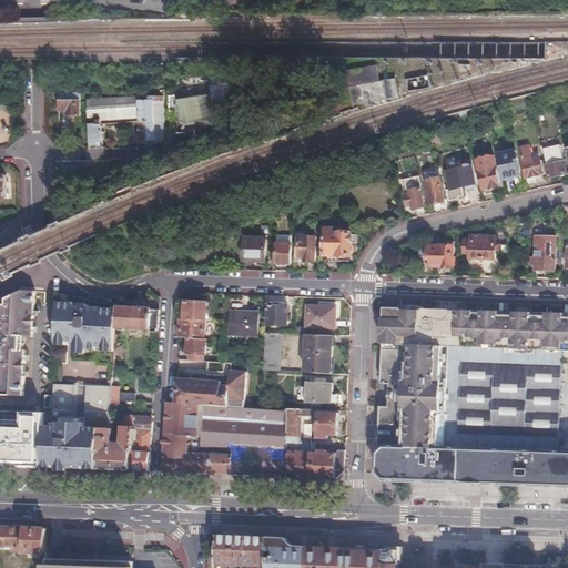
[(381,80),(377,64),(342,72),(345,88),(351,88),(354,105),(399,95),(396,77),(381,80)]
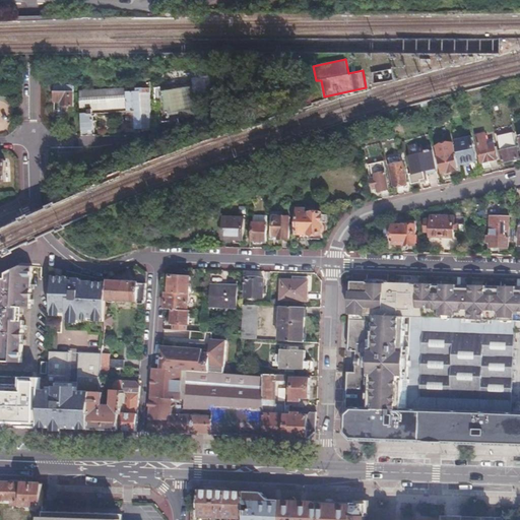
[(395,78),(393,67),(373,71),(376,82),(395,78)]
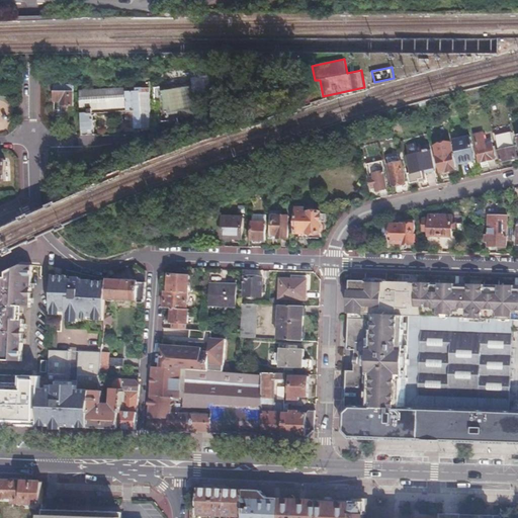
[(82,90),(83,134),(94,134),(93,112),(127,110),(128,126),(143,126),(143,132),(150,131),(150,85),(143,86),(143,87),(131,87),(132,90),(127,90),(127,88),(82,90)]
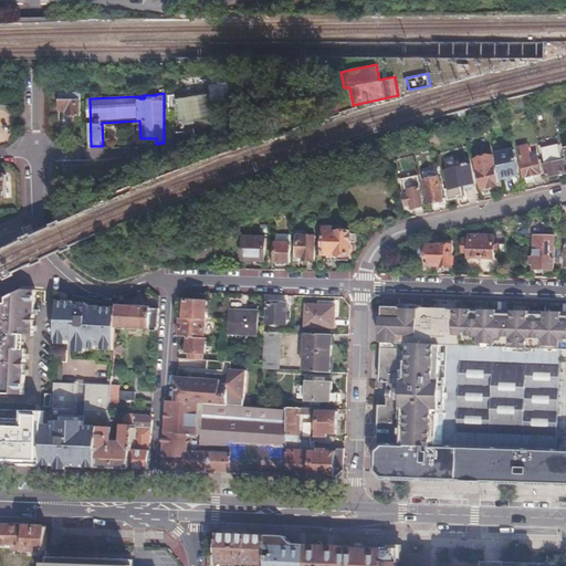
[(215,117),(211,93),(177,100),(180,123),(215,117)]
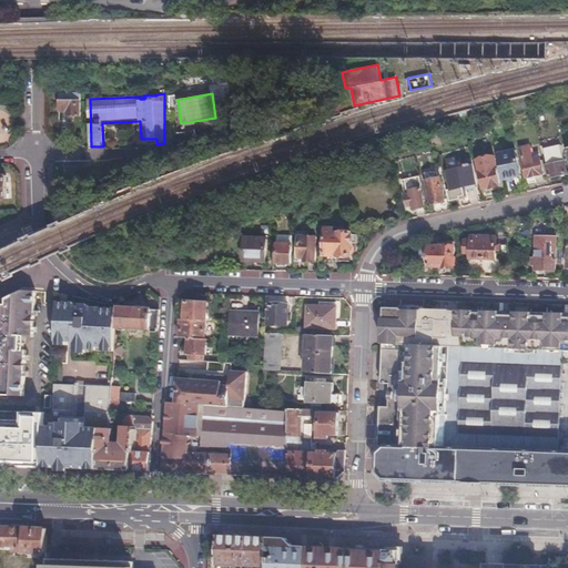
[(62,100),(59,102),(59,110),(67,109),(68,115),(82,115),(82,100),(75,100),(75,97),(73,97),(72,95),(68,95),(62,100)]
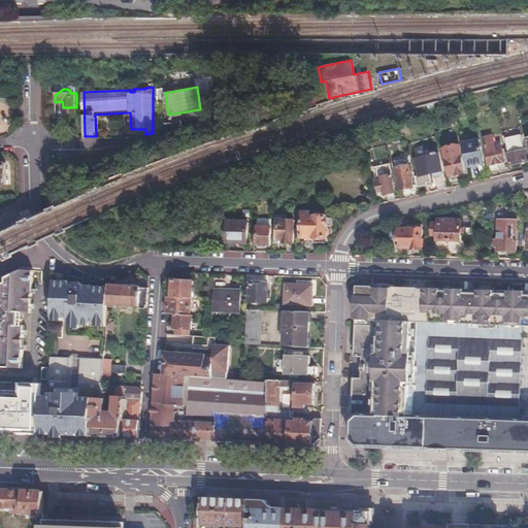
[(494,145),(491,134),(484,136),(490,164),(504,161),(501,143),(494,145)]
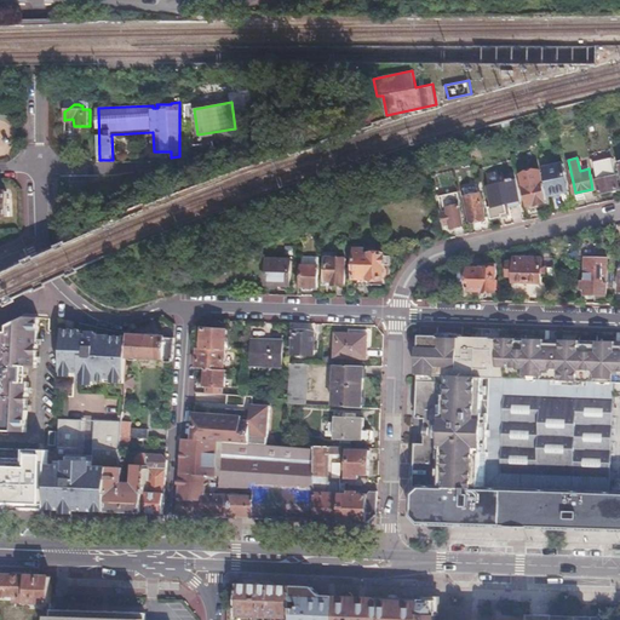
[(610,190),(610,193),(616,191),(615,189),(619,189),(612,158),(592,162),(600,193),(610,190)]
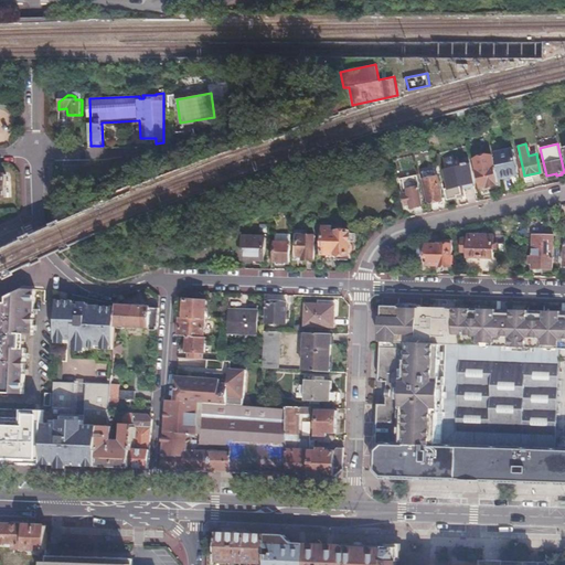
[(518,173),(511,147),(494,151),(500,178),(504,180),(510,179),(510,176),(518,173)]
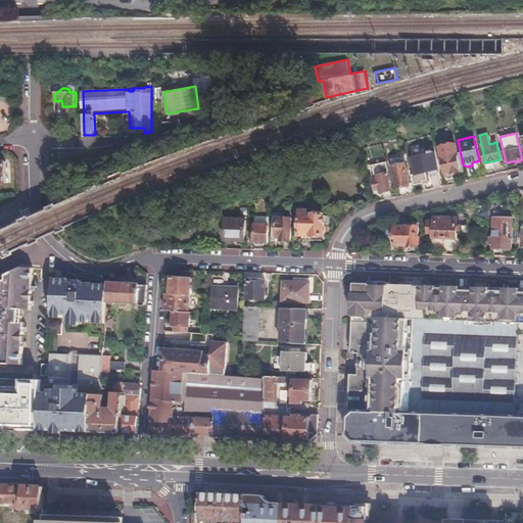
[(460,171),(454,143),(439,146),(445,176),(452,175),(450,173),(460,171)]
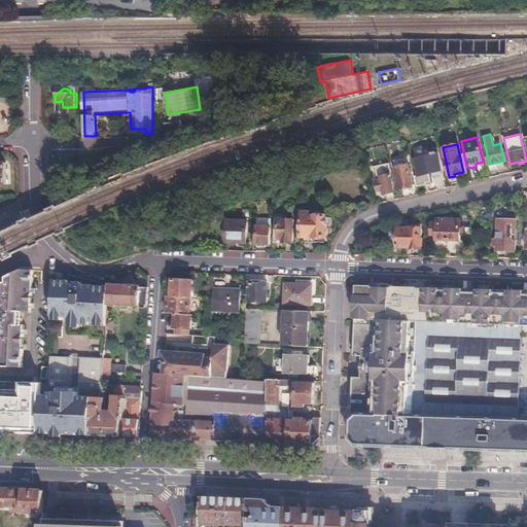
[(422,148),(413,149),(415,157),(423,155),(422,148)]
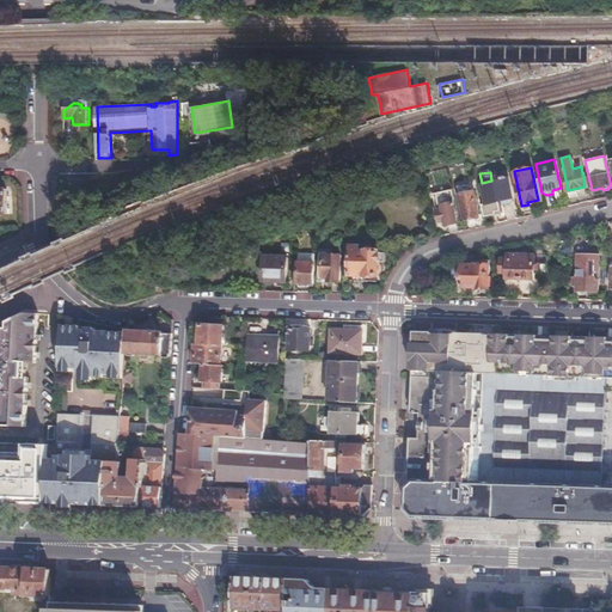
[(510,195),(507,177),(482,183),(487,202),(481,203),(483,215),(495,213),(494,210),(500,209),(497,200),(500,200),(500,197),(510,195)]
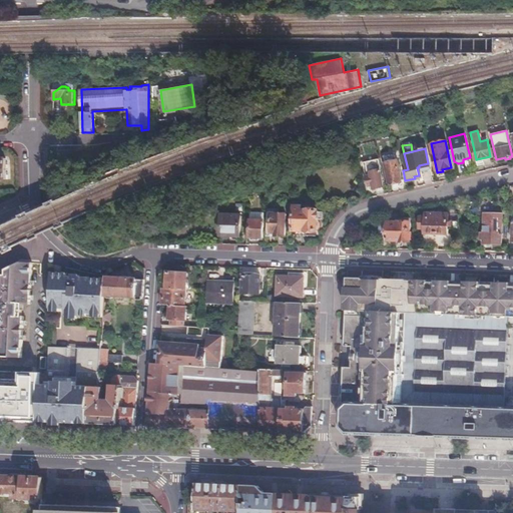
[(393,162),(391,155),(384,156),(390,183),(402,180),(398,161),(393,162)]
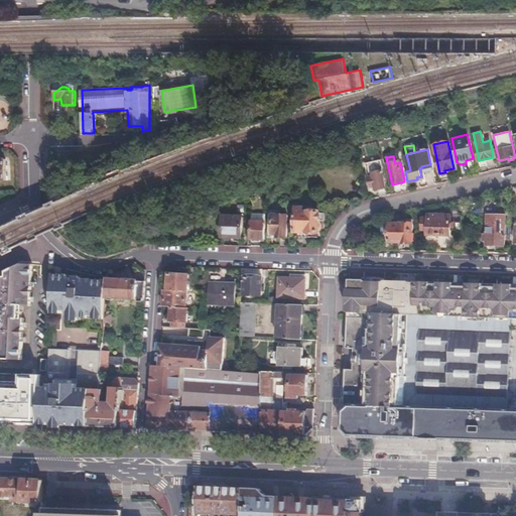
[(6,173),(6,160),(0,159),(0,180),(10,181),(10,173),(6,173)]
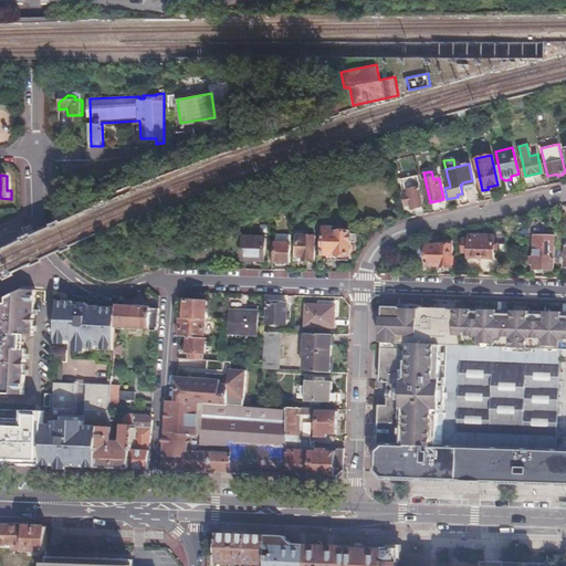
[(420,189),(417,176),(400,180),(407,205),(412,203),(413,209),(422,207),(419,190),(420,189)]
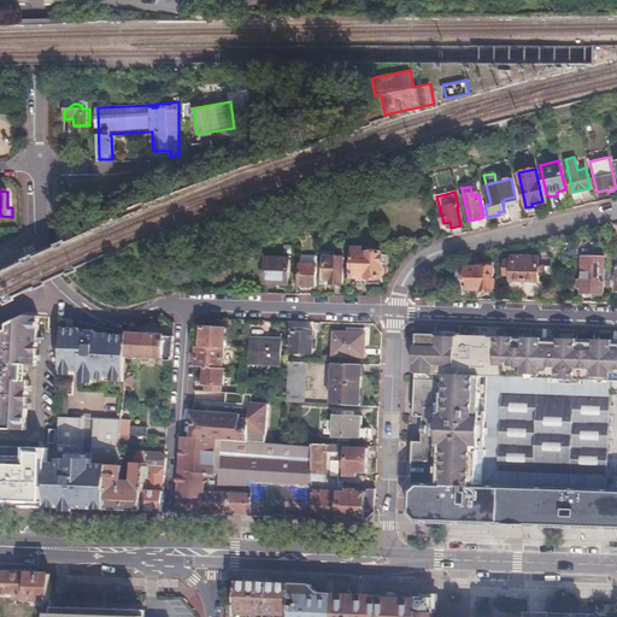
[(359,247),(352,247),(351,265),(351,276),(353,277),(353,283),(378,285),(378,277),(380,277),(380,275),(382,275),(382,268),(380,268),(381,264),(386,264),(386,254),(381,254),(381,252),(359,252),(359,247)]
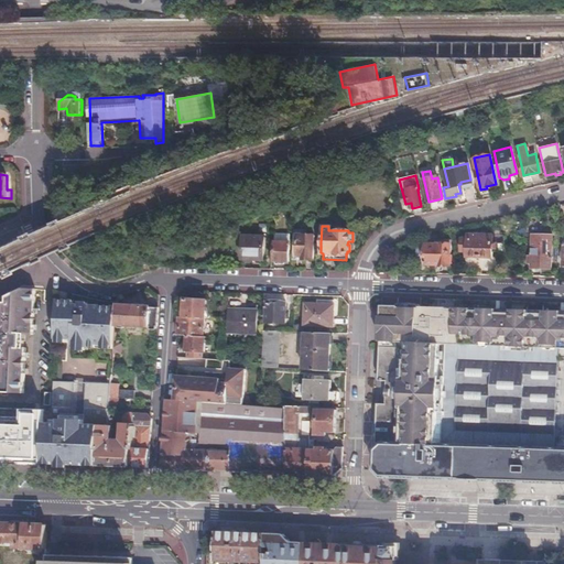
[(301,228),(292,228),(291,259),(297,259),(297,257),(297,231),(305,231),(304,229),(301,229),(301,228)]
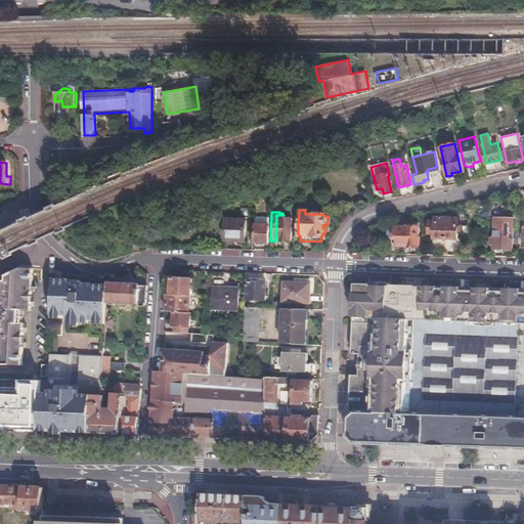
[(292,216),(284,215),(276,215),(276,238),(279,238),(280,241),(292,241),(292,216)]
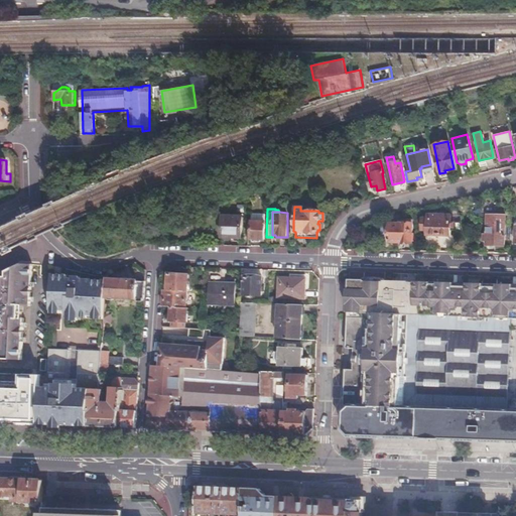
[(482,233),(486,233),(486,244),(503,245),(504,214),(486,213),(486,226),(482,227),(482,233)]
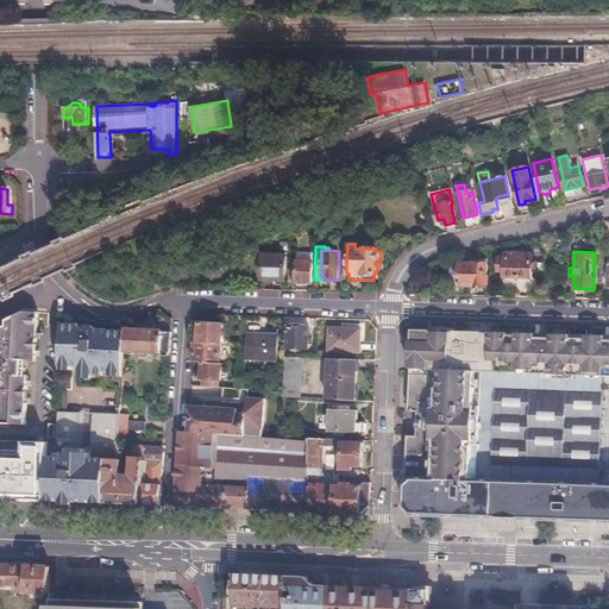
[(312,280),(313,252),(300,252),(300,261),(296,259),(295,278),(312,280)]
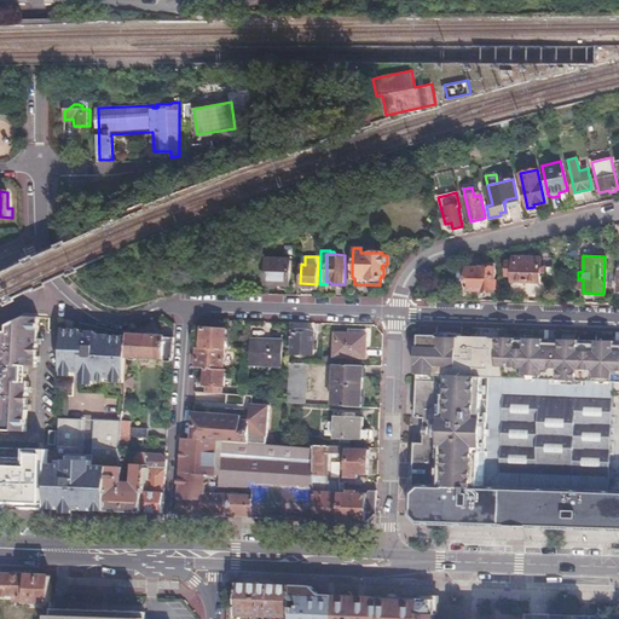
[(544,265),(539,265),(541,256),(513,256),(513,261),(505,260),(505,275),(513,275),(513,282),(539,282),(539,272),(544,272),(544,265)]
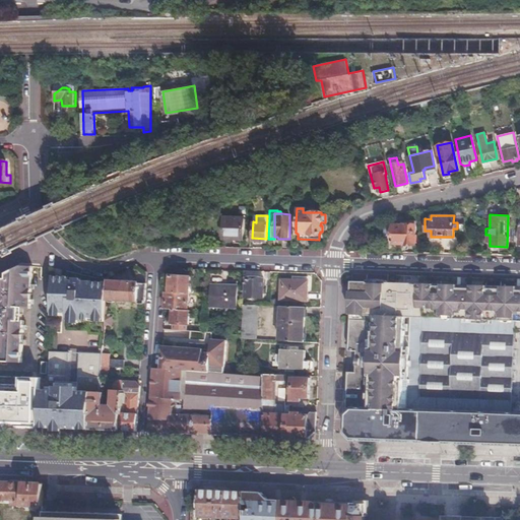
[(243,240),(244,217),(223,216),(222,239),(243,240)]
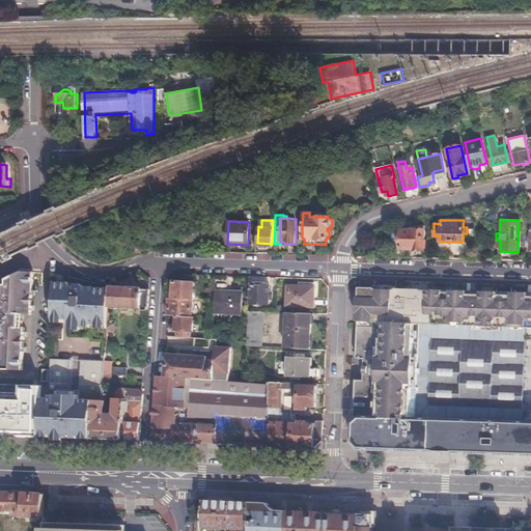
[(395,245),(399,245),(399,246),(414,247),(414,249),(423,249),(424,224),(413,224),(412,228),(400,227),(400,231),(395,231),(395,245)]
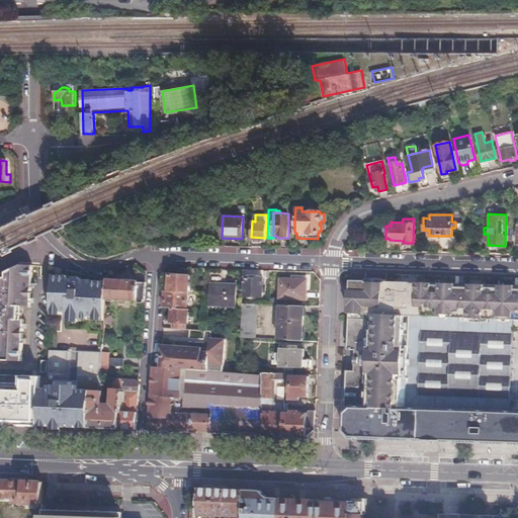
[(23,320),(22,319),(22,313),(23,306),(30,306),(32,265),(21,264),(8,272),(7,276),(0,276),(0,358),(20,360),(23,320)]
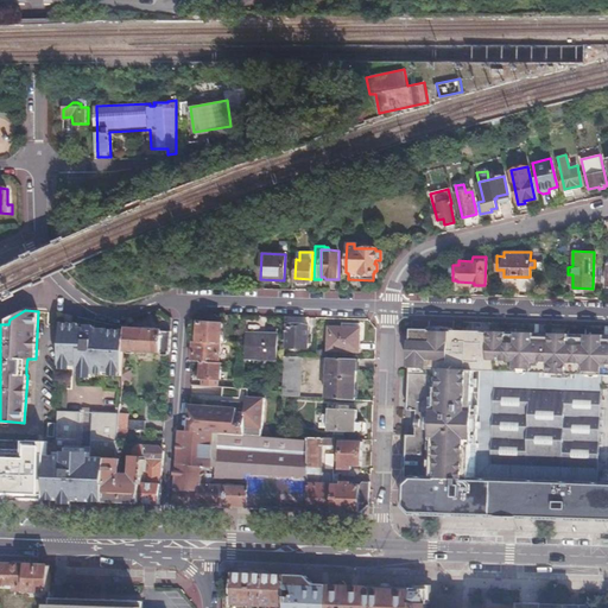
[(198,322),(197,341),(220,342),(221,323),(198,322)]
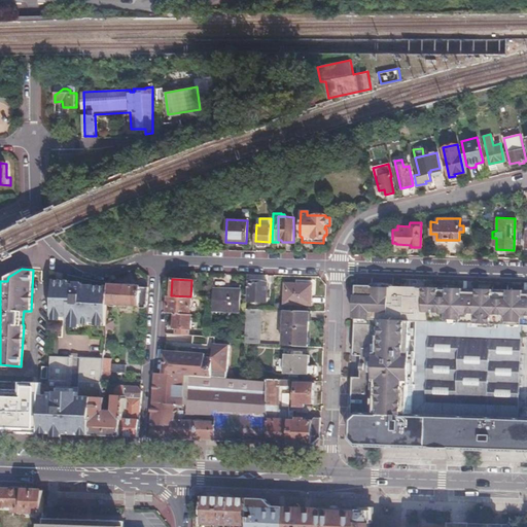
[(78,327),(78,323),(90,324),(90,327),(105,327),(105,324),(106,318),(107,301),(108,286),(79,284),(79,282),(72,282),(72,284),(67,283),(67,281),(54,280),(50,317),(50,321),(66,321),(66,322),(69,323),(68,326),(78,327)]
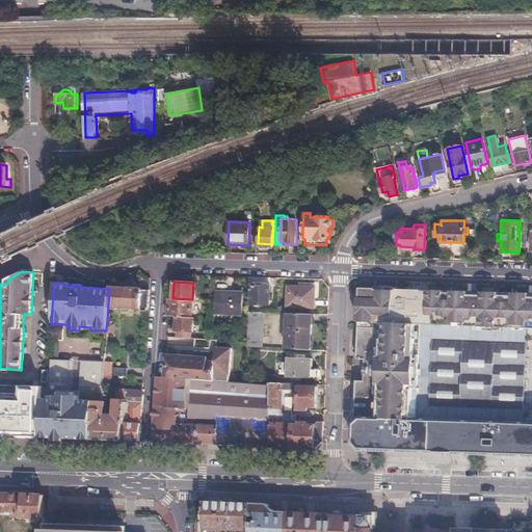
[(268,301),(268,284),(250,283),(250,303),(258,303),(258,301),(268,301)]
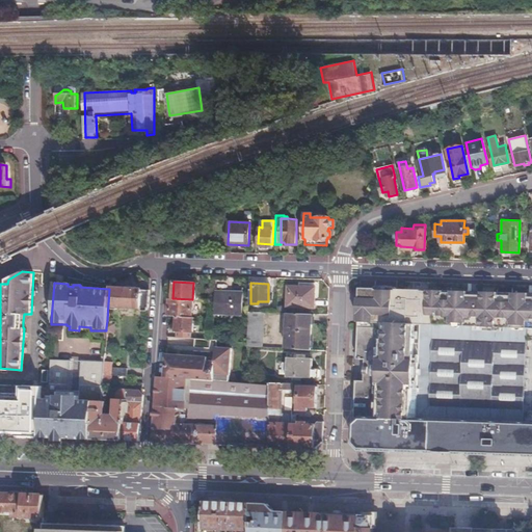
[(313,307),(313,287),(286,285),(285,306),(313,307)]
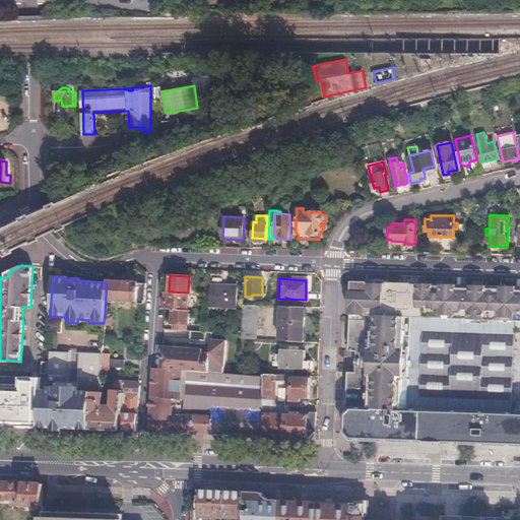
[(107,279),(107,282),(106,297),(108,300),(111,300),(113,298),(135,300),(137,302),(141,302),(144,299),(146,282),(107,279)]
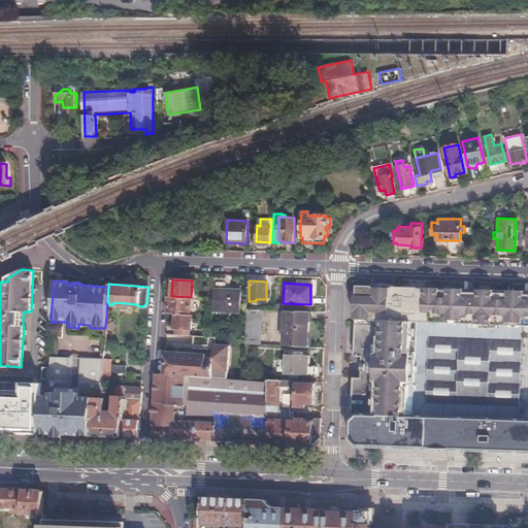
[(439,437),(440,417),(408,415),(414,322),(524,327),(527,327),(527,290),(508,290),(508,292),(494,292),(493,289),(473,288),(472,294),(467,294),(467,288),(425,286),(425,288),(425,297),(414,297),(414,292),(417,292),(418,288),(418,286),(361,284),(357,284),(357,287),(364,287),(364,298),(365,298),(364,311),(363,311),(363,318),(356,317),(356,320),(355,355),(362,355),(374,356),(374,363),(388,364),(388,370),(366,369),(362,369),(362,376),(357,376),(353,377),(352,403),(351,437),(360,446),(388,447),(388,443),(401,443),(400,447),(414,448),(418,441),(422,448),(429,448),(438,439),(439,437)]
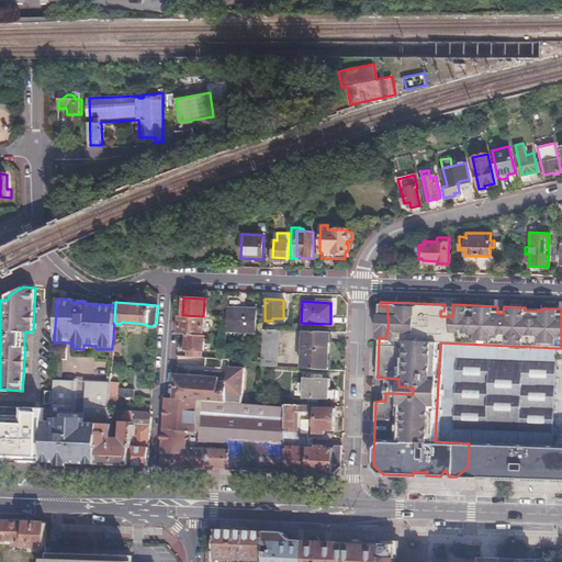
[(380,322),(379,337),(386,338),(386,332),(388,332),(389,317),(388,317),(388,305),(380,305),(380,322)]
